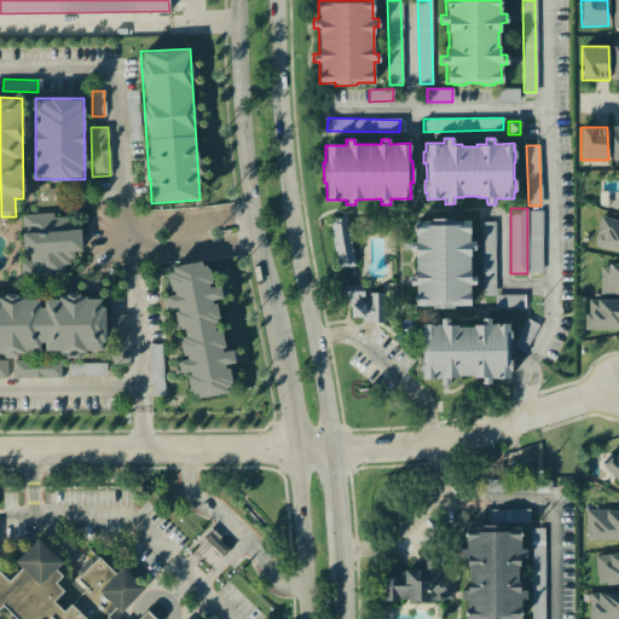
[(542,210),(528,210),(528,272),(542,272),(542,210)]
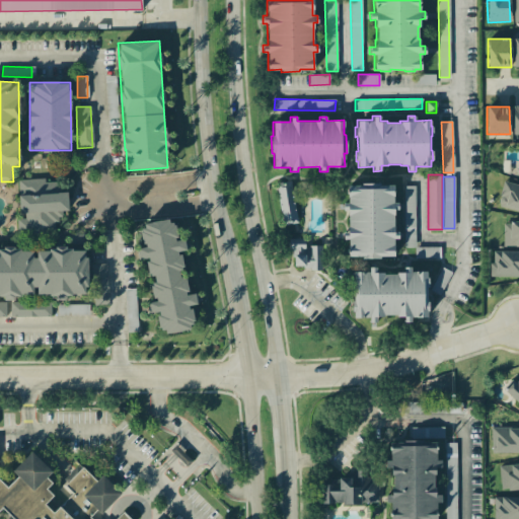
[(18,179),(19,216),(18,216),(18,233),(59,232),(58,211),(68,210),(67,192),(57,193),(57,181),(45,181),(45,178),(18,179)]
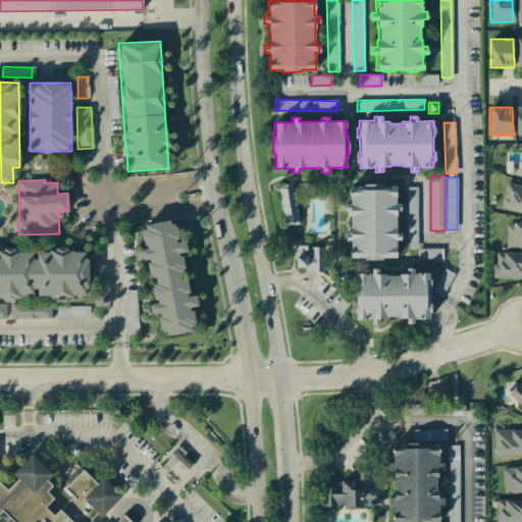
[(299,223),(283,226),(276,185),(292,181),(299,223)]
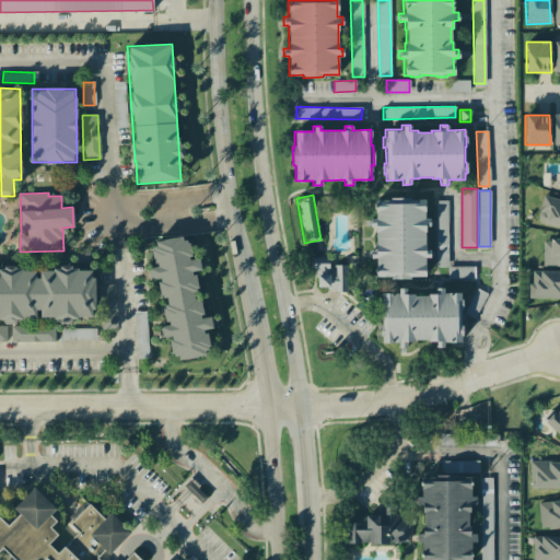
[(559,226),(559,199),(543,196),(536,221),(559,226)]
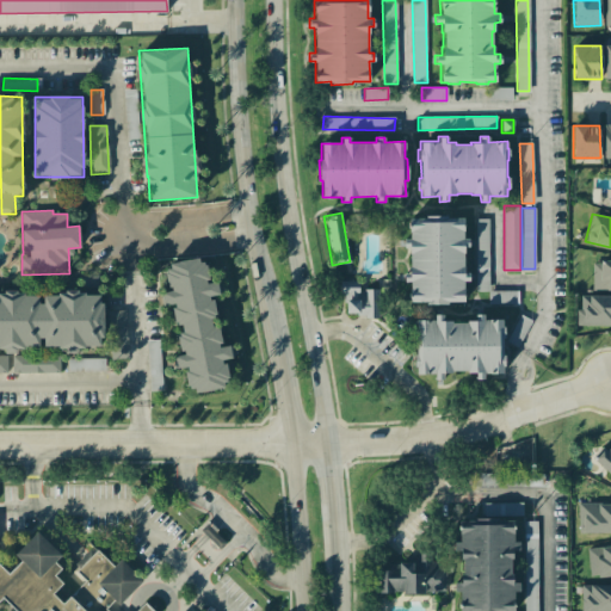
[(464,301),(463,281),(469,281),(469,272),(463,272),(463,246),(468,246),(468,238),(463,238),(463,217),(446,217),(446,215),(425,215),(425,218),(408,218),(409,238),(403,238),(403,247),(409,247),(409,272),(405,272),(405,281),(409,281),(409,302),(426,301),(426,304),(446,303),(448,301),(464,301)]
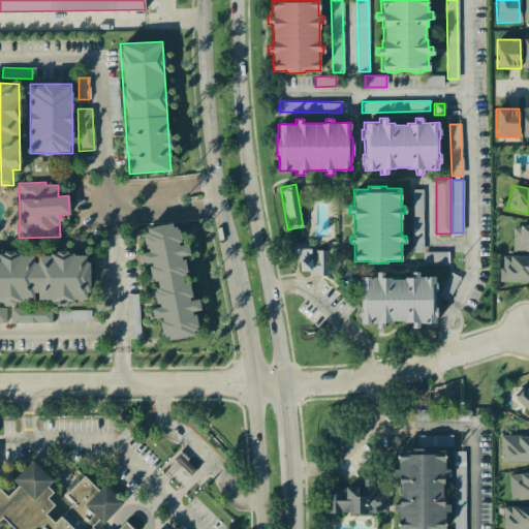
[(423,189),(411,189),(412,252),(423,251),(423,189)]
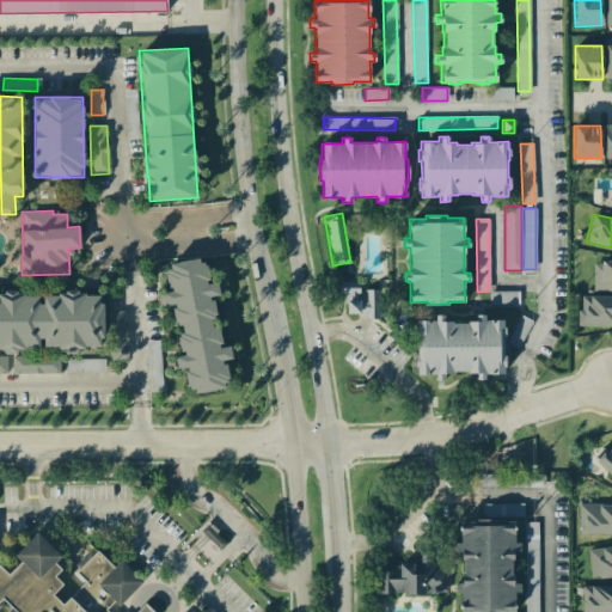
[(169,263),(166,279),(169,292),(163,293),(161,305),(175,306),(172,325),(181,325),(179,337),(183,355),(173,356),(176,369),(187,367),(193,395),(225,389),(226,371),(225,360),(233,357),(231,346),(220,347),(221,340),(219,328),(212,328),(215,300),(220,294),(218,282),(207,283),(209,263),(187,259),(169,263)]
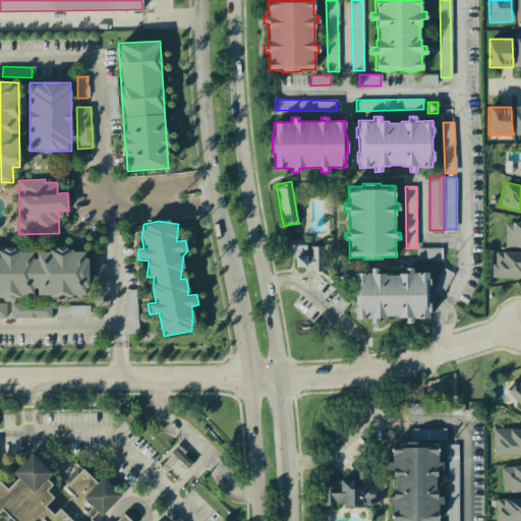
[(505,246),(520,246),(520,222),(505,222),(505,246)]
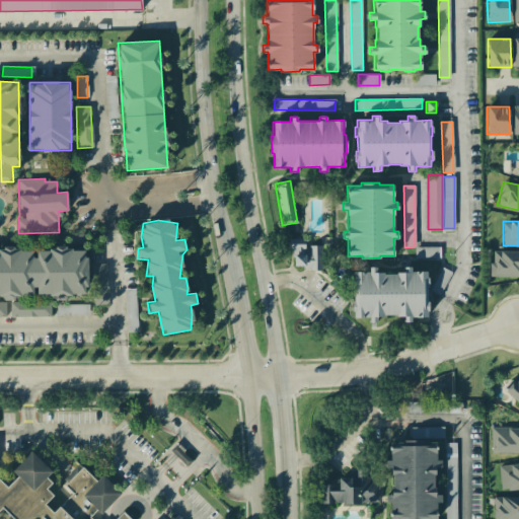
[(321,270),(320,245),(309,245),(309,247),(305,247),(305,238),(288,238),(288,254),(294,254),(294,266),(302,266),(302,268),(307,268),(309,268),(309,270),(321,270)]
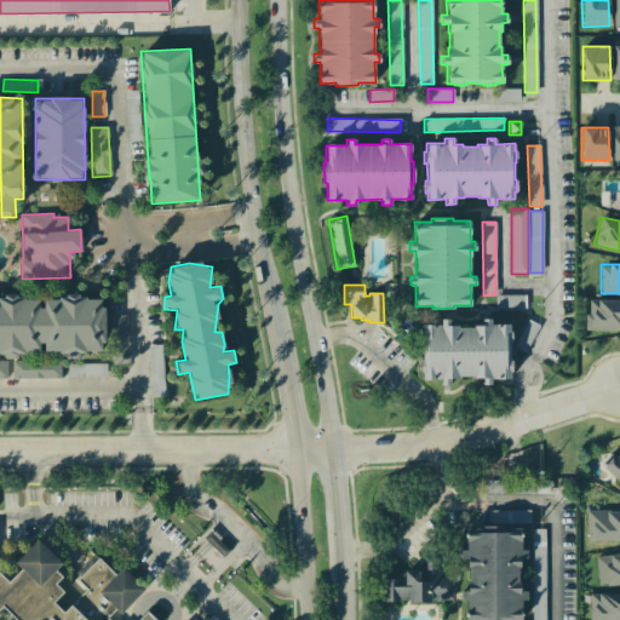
[(524,294),(495,296),(495,309),(524,308),(524,294)]
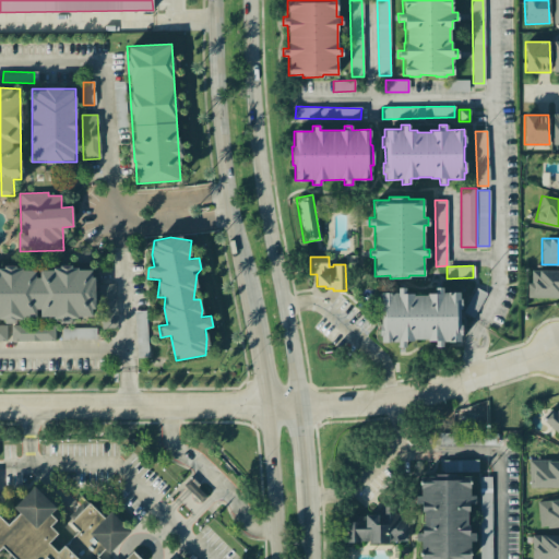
[(92,319),(94,270),(37,268),(37,269),(1,268),(0,294),(0,321),(16,322),(16,318),(37,319),(37,317),(92,319)]
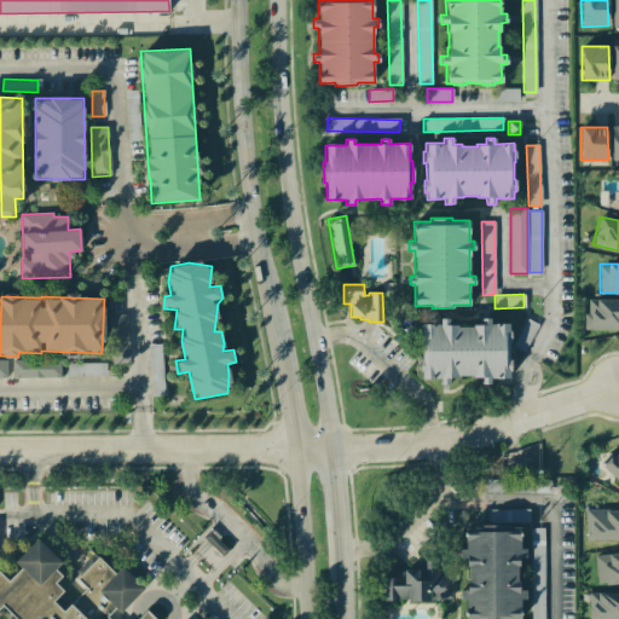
[(585,329),(618,329),(618,299),(586,299),(585,329)]
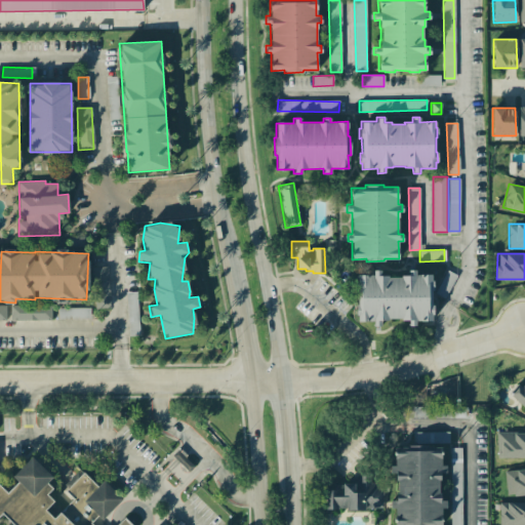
[(357,274),(372,274),(372,270),(379,270),(380,275),(388,275),(388,277),(400,277),(400,275),(407,275),(407,270),(415,270),(415,275),(431,274),(431,280),(433,280),(433,290),(432,290),(431,305),(433,305),(433,315),(432,315),(432,321),(415,321),(415,326),(408,326),(408,320),(401,320),(401,319),(388,319),(389,320),(380,320),(381,325),(373,326),(373,321),(358,322),(358,316),(356,316),(355,306),(357,306),(357,290),(355,291),(355,281),(357,281),(357,274)]
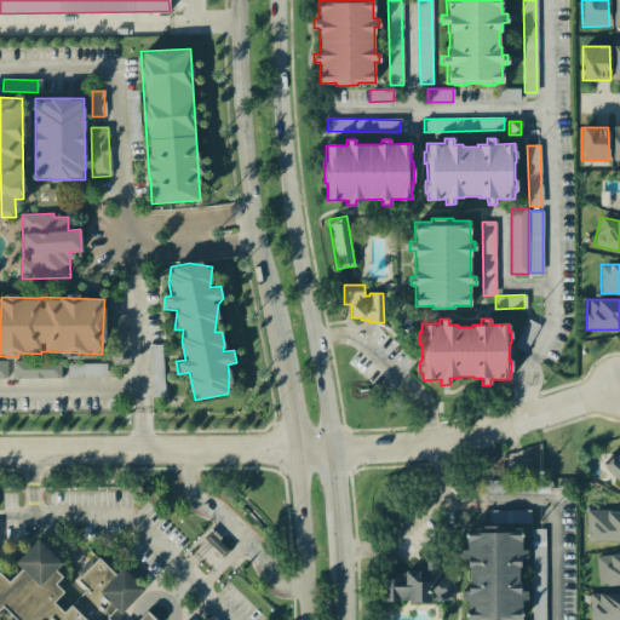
[(539,325),(527,319),(514,346),(526,352),(539,325)]
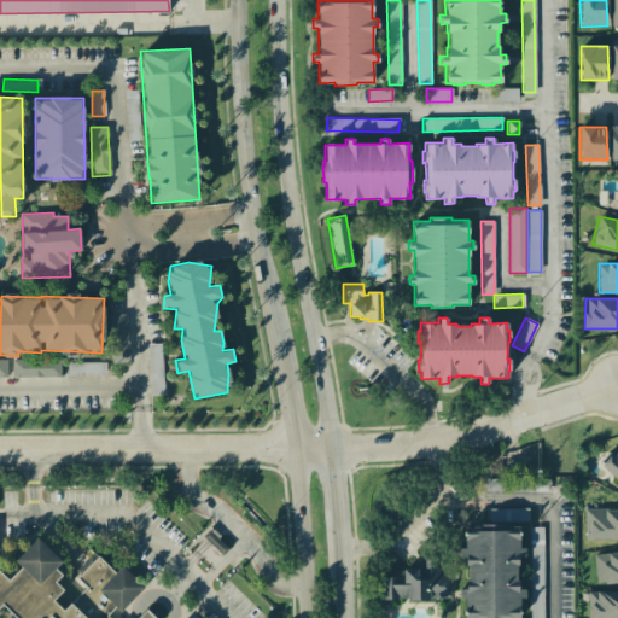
[(60,377),(60,360),(12,361),(12,378),(60,377)]
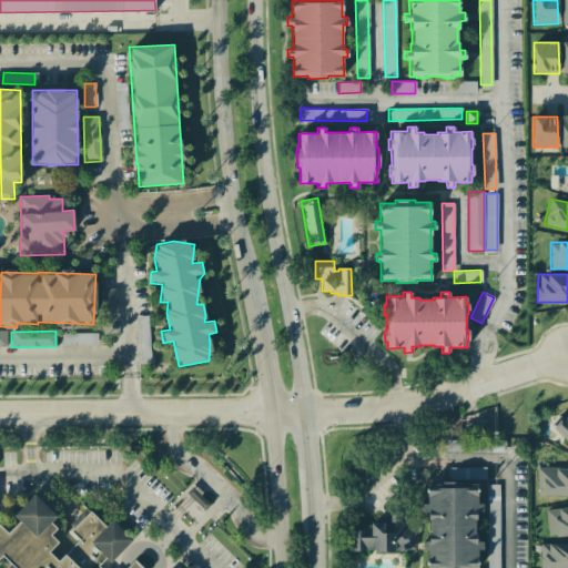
[(97,333),(63,334),(63,344),(97,344),(97,333)]
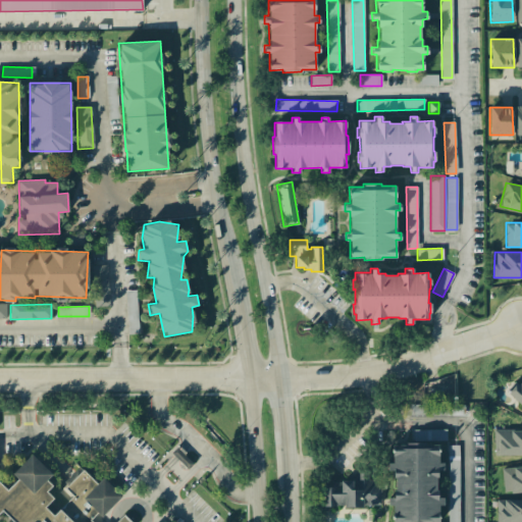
[(521,376),(508,393),(521,405),(521,376)]
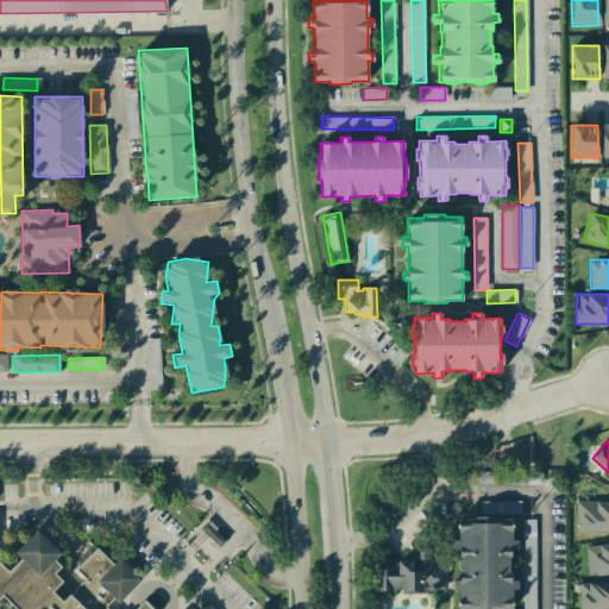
[(512,515),(521,515),(521,501),(483,502),(483,519),(457,519),(458,540),(458,581),(452,581),(452,590),(457,590),(457,608),(512,608),(512,590),(513,590),(513,540),(512,540),(512,515)]
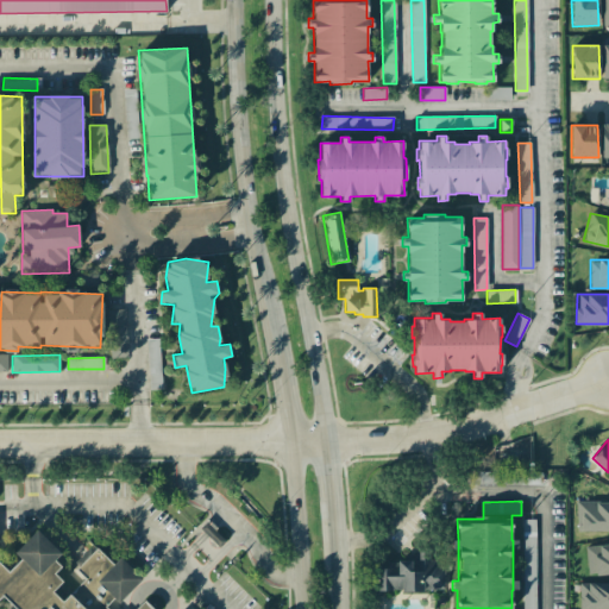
[(608,501),(577,502),(577,532),(608,531),(608,501)]
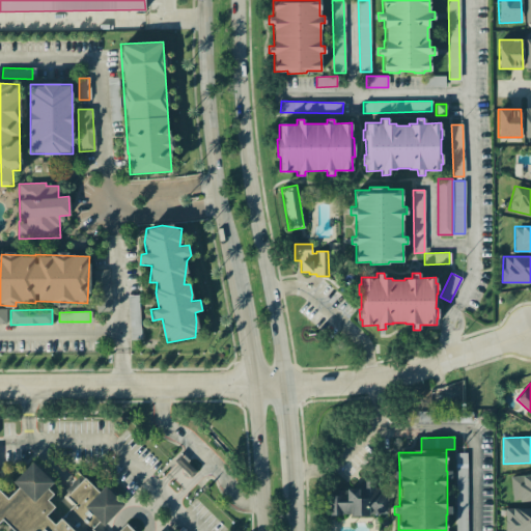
[(467,530),(466,452),(454,452),(455,530),(467,530)]
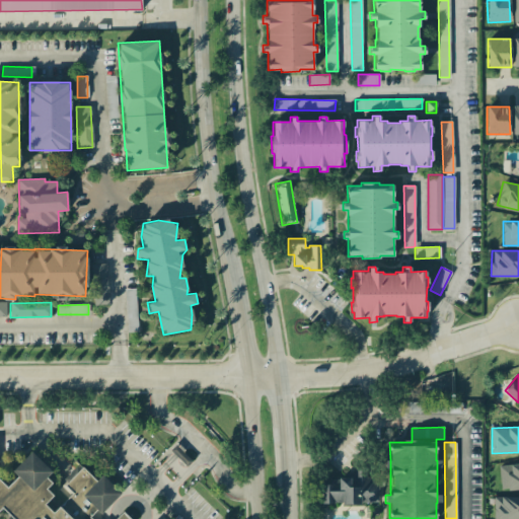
[(130,518),(122,512),(115,518),(88,518),(121,496),(109,480),(82,471),(54,507),(35,447),(5,485),(0,480),(0,491),(8,518),(130,518)]
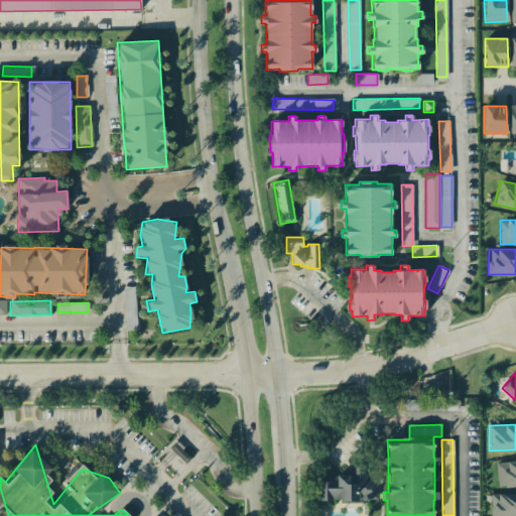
[(497,487),(515,485),(515,461),(496,462),(497,487)]
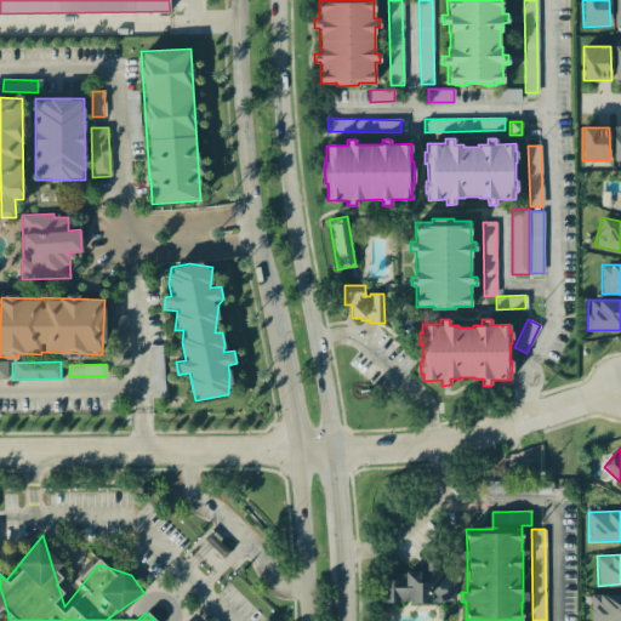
[(451,602),(451,570),(438,571),(438,563),(414,564),(414,571),(397,571),(397,580),(385,580),(385,603),(451,602)]
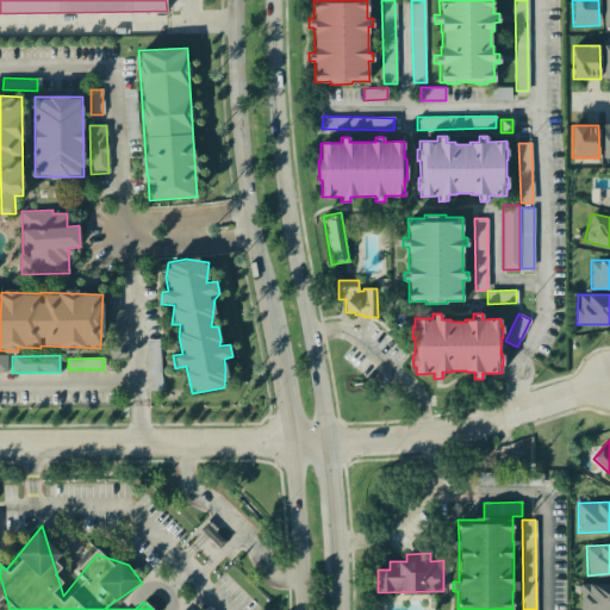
[(582,609),(609,609),(609,583),(582,583),(582,609)]
